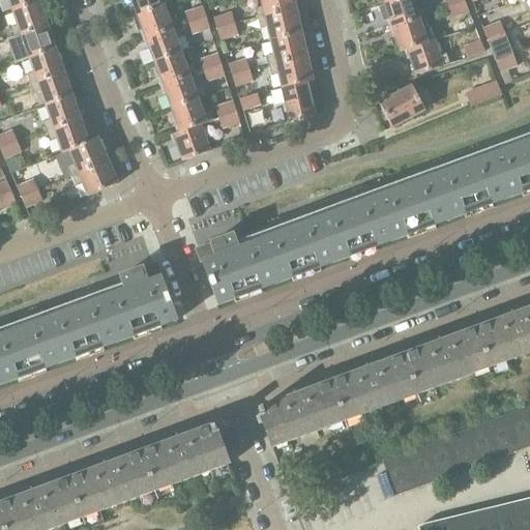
[(0,0),(0,1),(2,0),(7,0),(11,11),(37,3),(36,0),(0,0)]
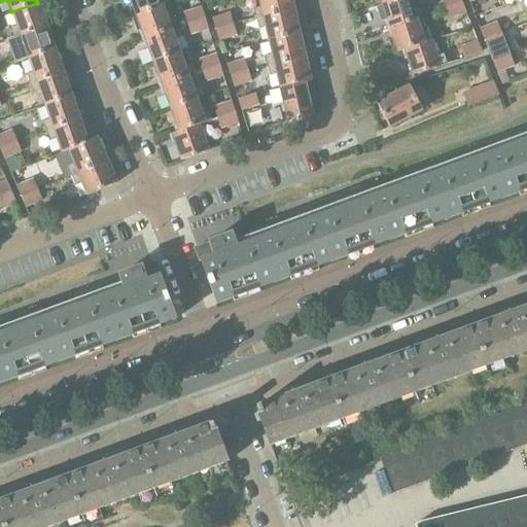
[(130,0),(136,15),(162,6),(159,0),(130,0)]
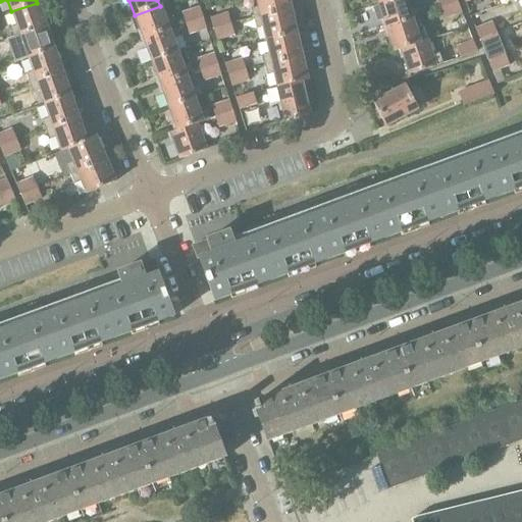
[(251,8),(253,18),(294,9),(293,8),(290,8),(288,0),(256,0),(258,7),(251,8)]
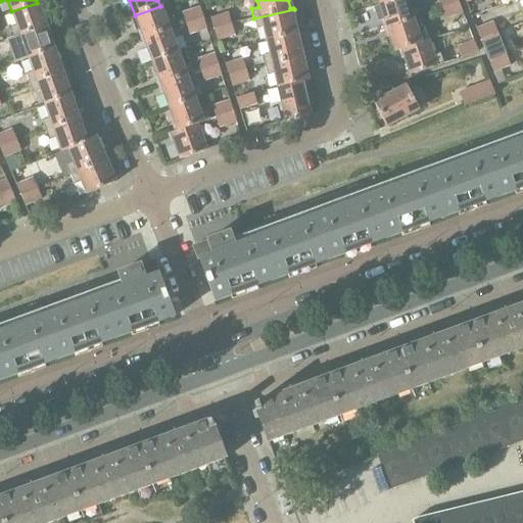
[(392,0),(379,5),(386,27),(383,28),(383,29),(419,17),(416,7),(409,9),(406,0),(392,0)]
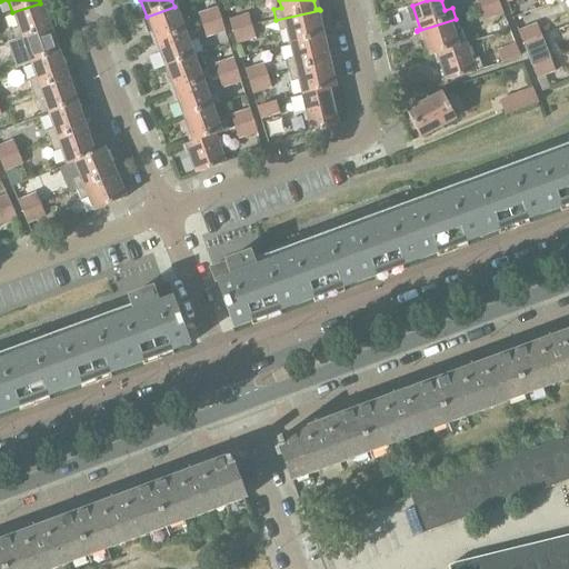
[(498,1),(479,9),(483,20),(502,13),(498,1)]
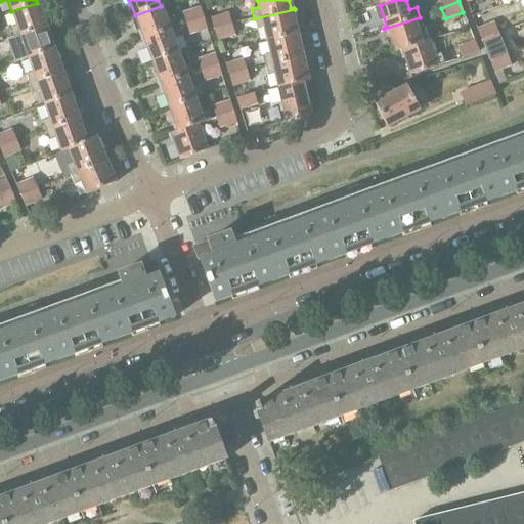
[(9,28),(12,37),(48,25),(48,24),(45,25),(37,3),(11,11),(16,25),(9,28)]
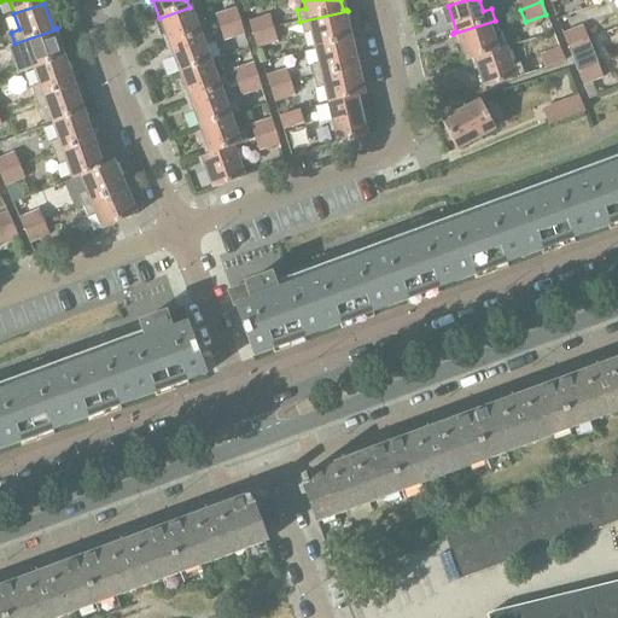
[(165,45),(165,47),(208,31),(204,21),(196,23),(190,7),(159,18),(169,44),(165,45)]
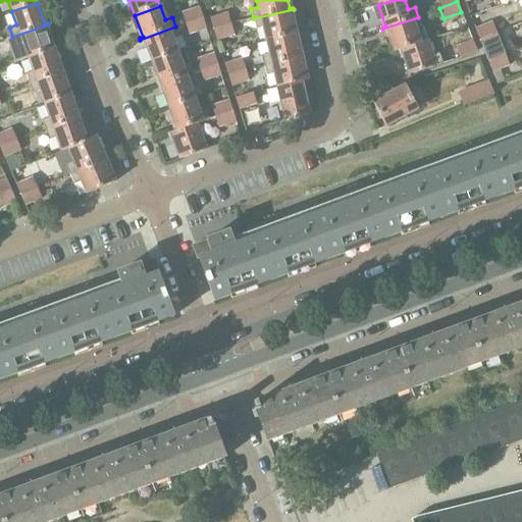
[(181,12),(185,23),(202,18),(199,7),(181,12)]
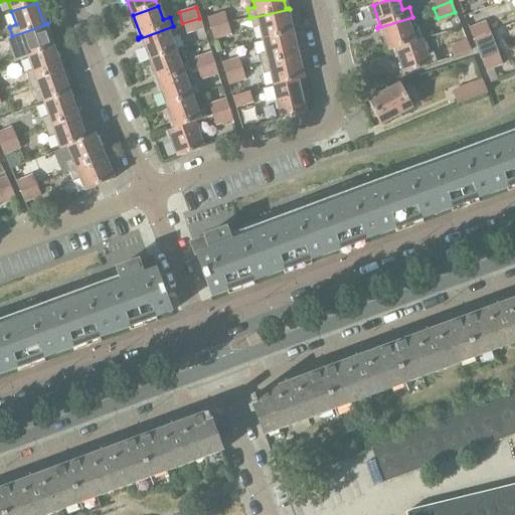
[(290,9),(249,18),(251,28),(259,26),(262,39),(292,33),(287,12),(290,11),(290,9)]
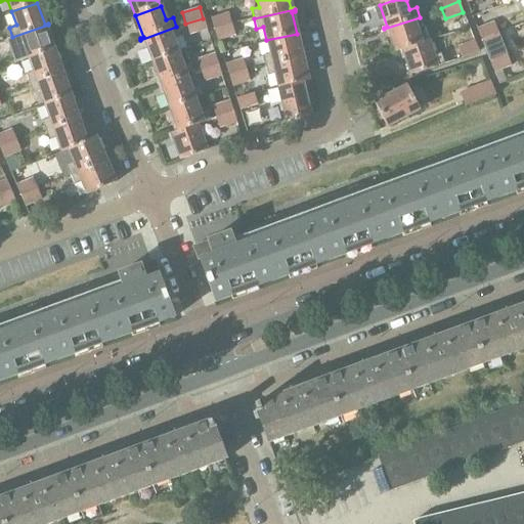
[(210,18),(214,30),(231,24),(227,13),(210,18)]
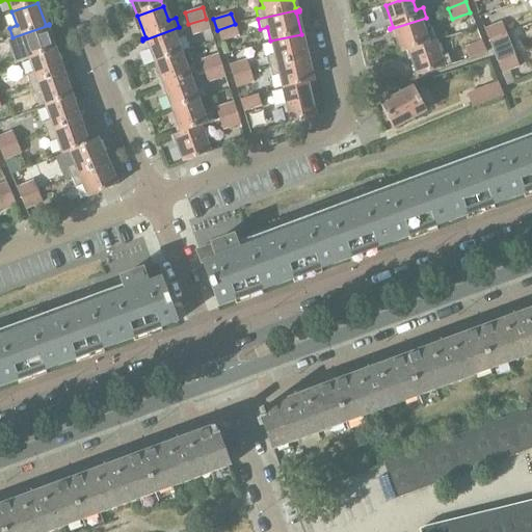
[(426,18),(390,29),(391,31),(394,30),(401,53),(408,51),(407,50),(427,44),(427,43),(423,30),(429,27),(426,18)]
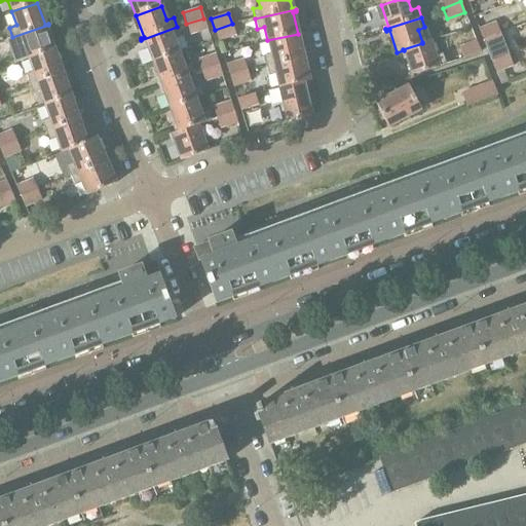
[(203,19),(186,24),(190,35),(208,29),(203,19)]
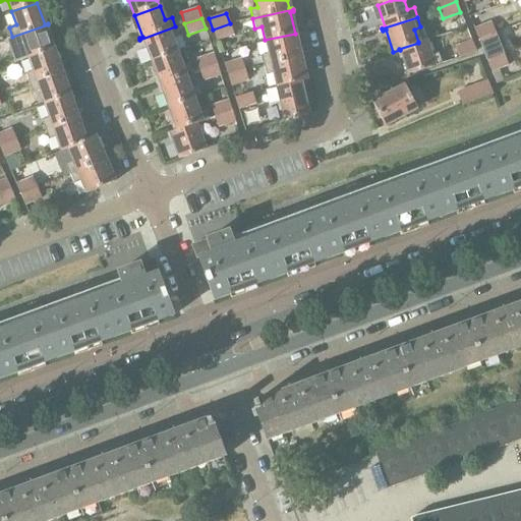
[(474,29),(478,40),(495,33),(490,22),(474,29)]
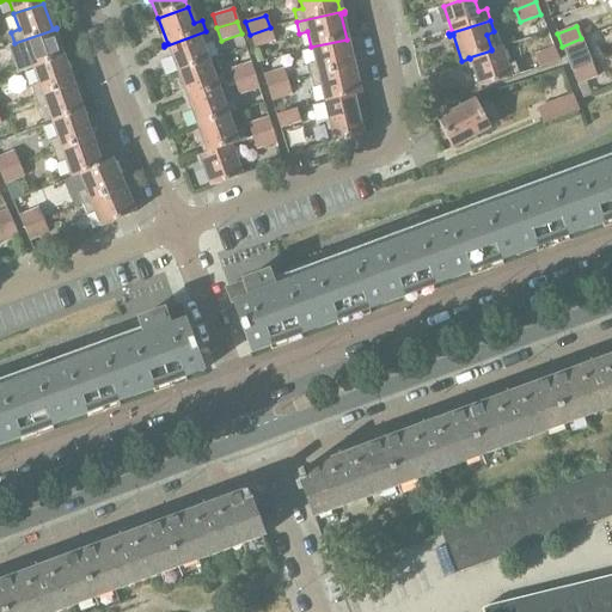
[(250,35),(254,47),(274,41),(270,28),(250,35)]
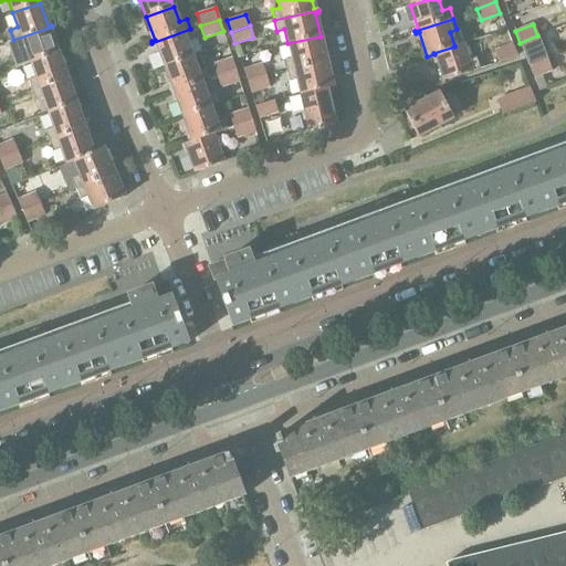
[(25,48),(30,62),(58,53),(50,30),(53,29),(52,27),(13,40),(18,51),(25,48)]
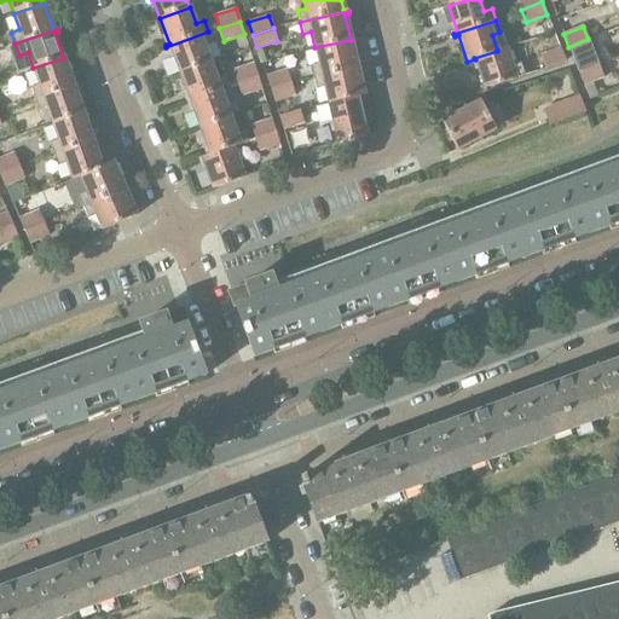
[(171,47),(180,73),(209,62),(203,46),(212,44),(208,32),(166,47),(167,50),(171,47)]
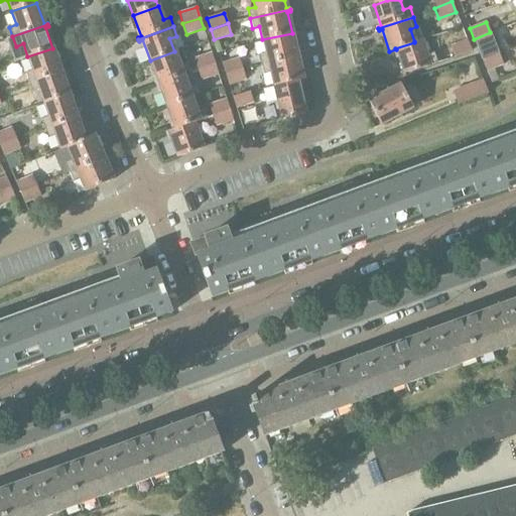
[(495,42),(490,32),(474,39),(478,49),(495,42)]
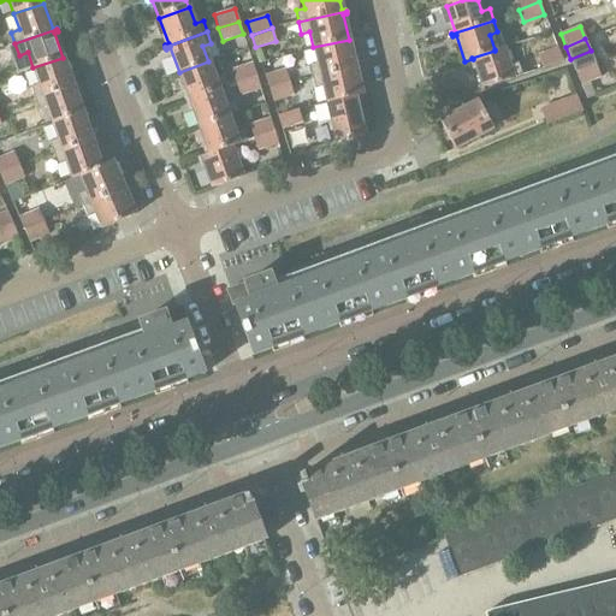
[(308,65),(312,77),(359,66),(359,64),(355,65),(349,40),(313,47),(318,63),(308,65)]
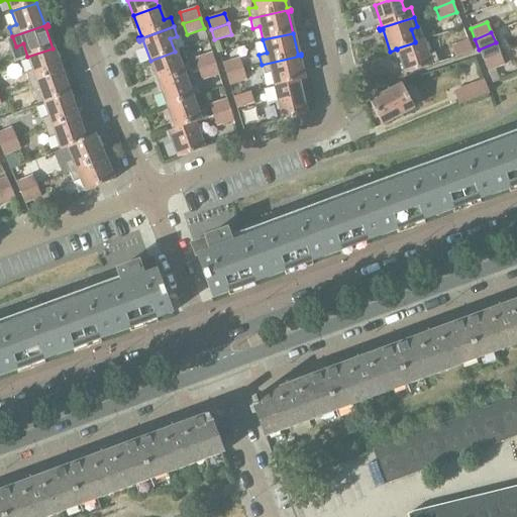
[(396,48),(397,49),(404,74),(430,65),(437,63),(434,54),(427,56),(422,39),(415,41),(415,42),(396,48)]
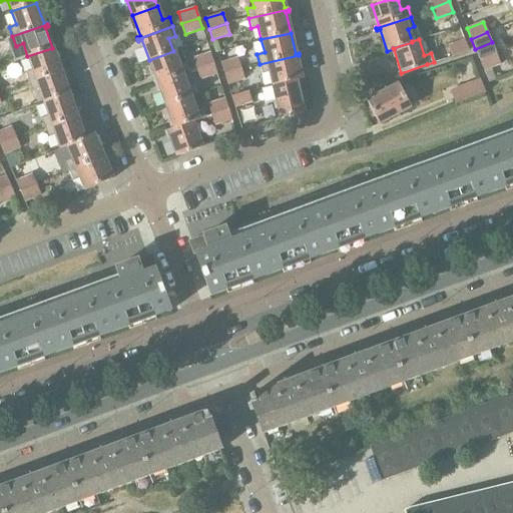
[(468,50),(464,39),(447,46),(452,57),(468,50)]
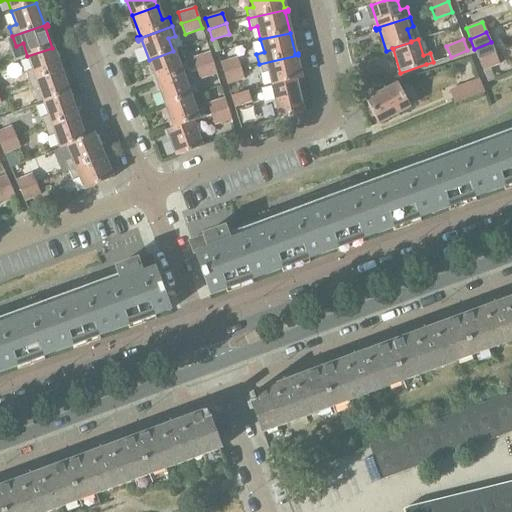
[(474,49),(478,60),(495,53),(491,42),(474,49)]
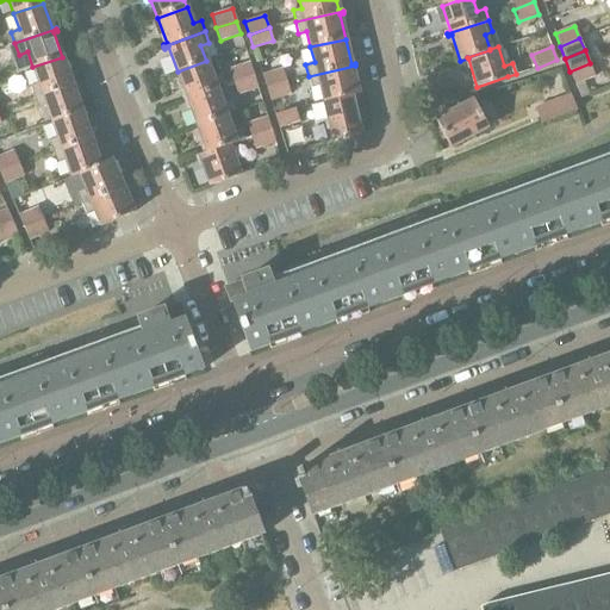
[(30,86),(33,98),(75,83),(75,81),(72,82),(62,57),(32,67),(38,83),(30,86)]
